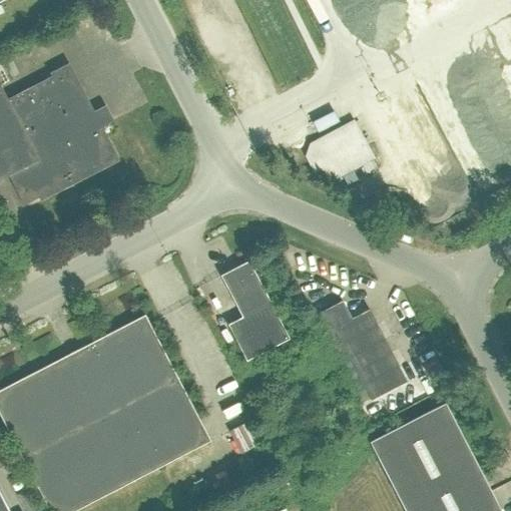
[(8,97),(0,81),(0,178),(9,175),(24,204),(115,157),(67,67),(8,97)]
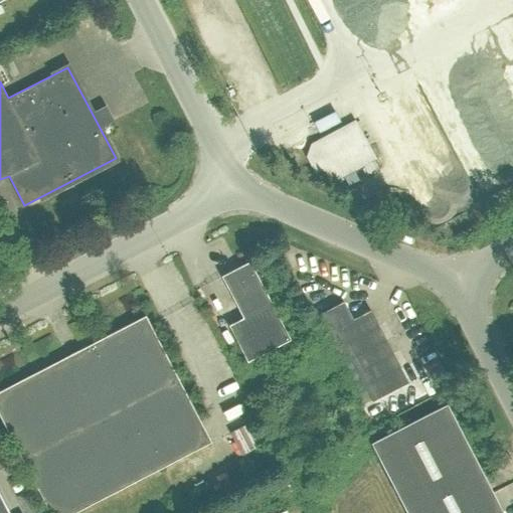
[(316,150),(307,155),(319,177),(328,172),(333,181),(378,157),(356,119),(312,142),(316,150)]
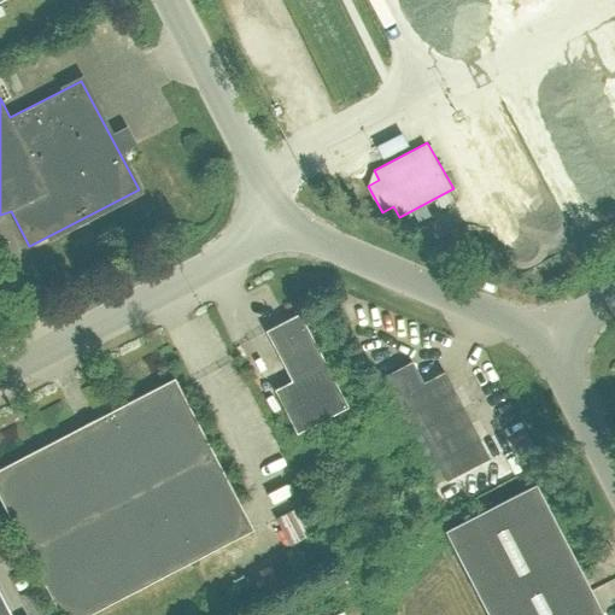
[(265,331),(292,380),(275,390),(298,433),(349,406),(299,312),(265,331)]
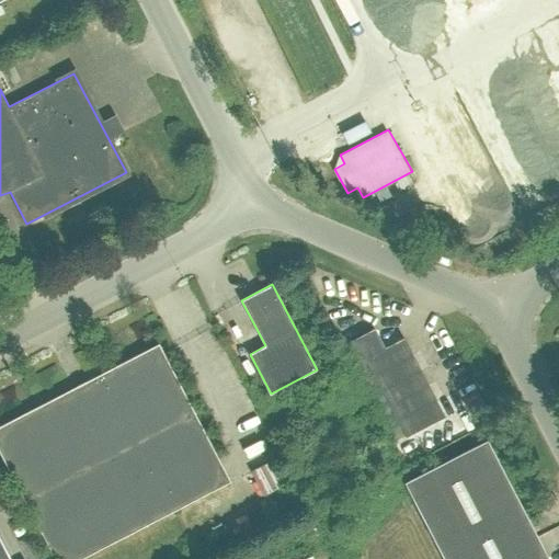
[(407,436),(445,415),(403,338),(385,348),(375,329),(355,339),(407,436)]
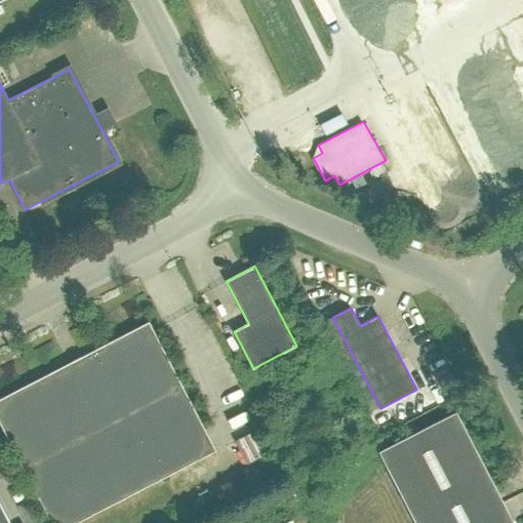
[(75,522),(216,450),(150,321),(0,398),(0,420),(52,522),(75,522)]
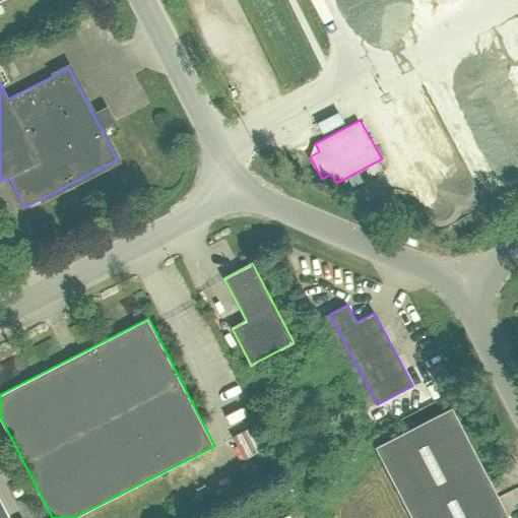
[(452,407),(375,447),(411,517),(511,517),(509,515),(502,517),(488,517),(474,491),(492,481),(452,407)]
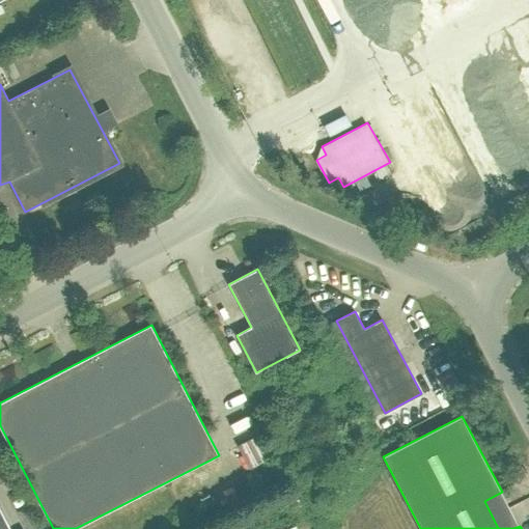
[(231,437),(244,460),(262,449),(251,426),(231,437)]
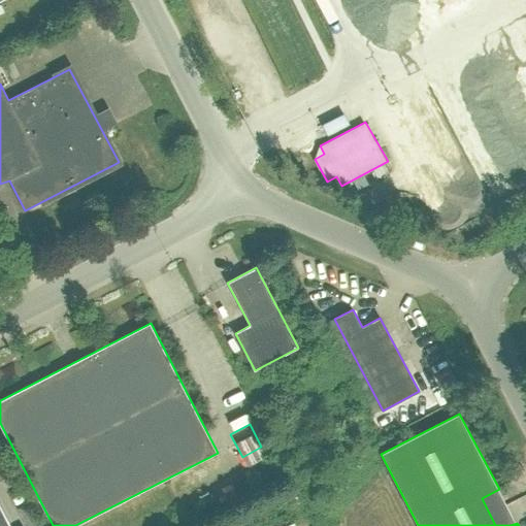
[(0,525),(10,525),(0,505),(0,525)]
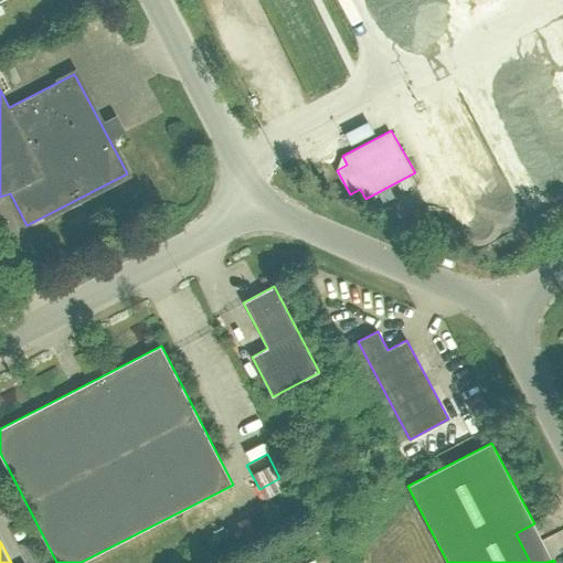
[(315,562),(308,550),(280,562),(315,562)]
